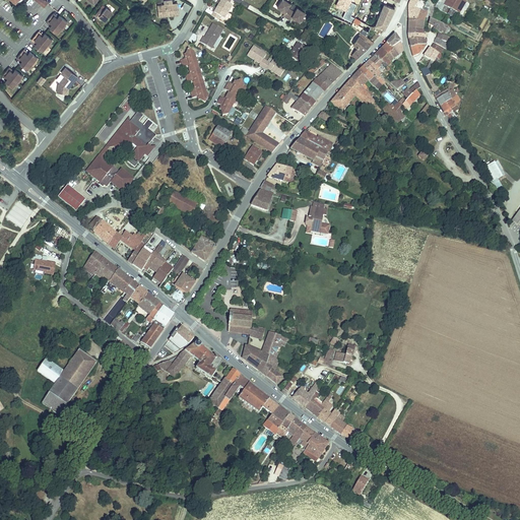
[(230,5),(232,1),(229,0),(220,0),(220,1),(222,2),(214,14),(213,13),(211,17),(220,22),(221,19),(225,20),(233,7),(230,5)]
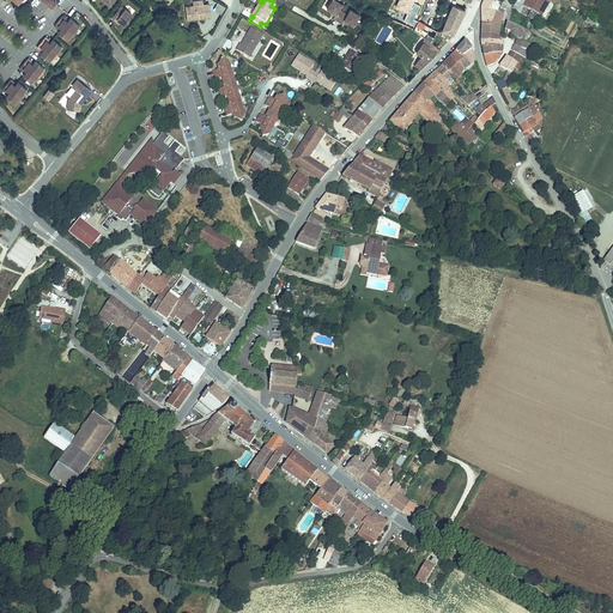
[(341,1),(339,0),(328,0),(326,6),(331,8),(334,11),(334,12),(333,14),(341,19),(343,18),(344,17),(347,18),(352,22),(359,12),(350,6),(346,11),(338,6),(341,1)]
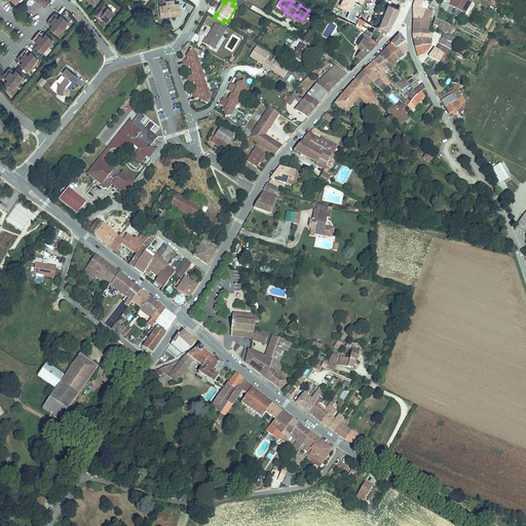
[(413,0),(412,5),(412,13),(428,21),(429,16),(427,15),(427,13),(422,11),(424,6),(418,3),(418,0),(413,0)]
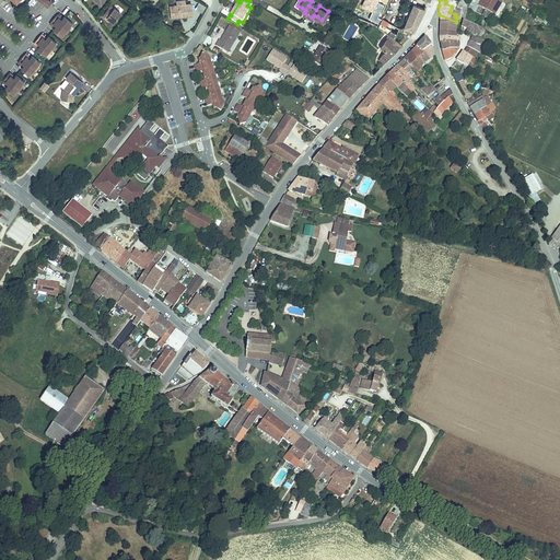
[(494,0),(480,0),(478,6),(494,14),(501,3),(494,0)]
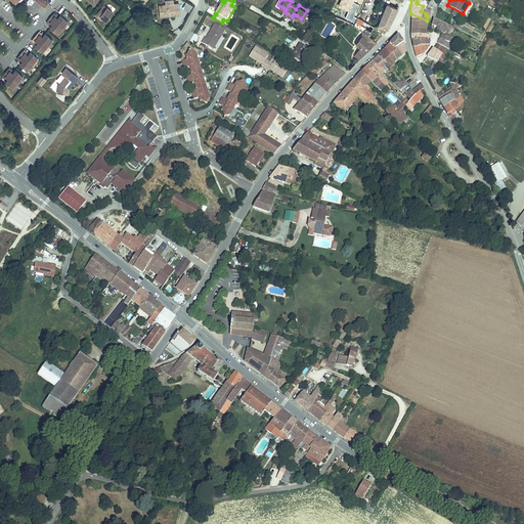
[(179,2),(159,5),(160,15),(180,13),(179,2)]
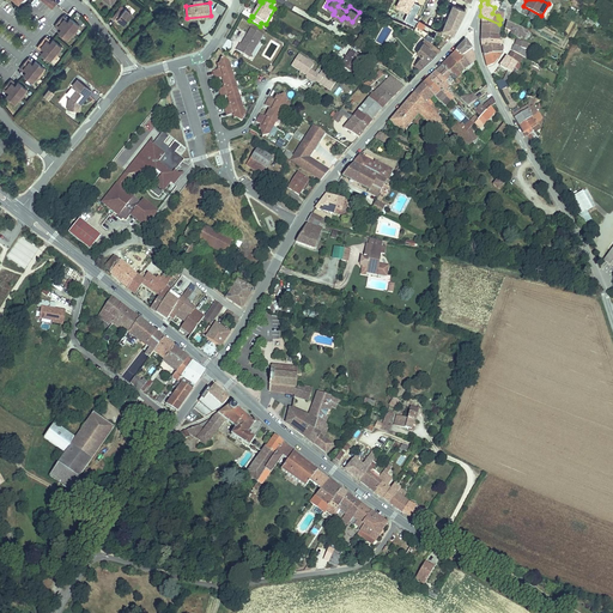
[(394,7),(388,19),(426,40),(441,47),(451,36),(463,8),(451,4),(441,28),(449,31),(439,41),(434,37),(436,30),(394,7)]
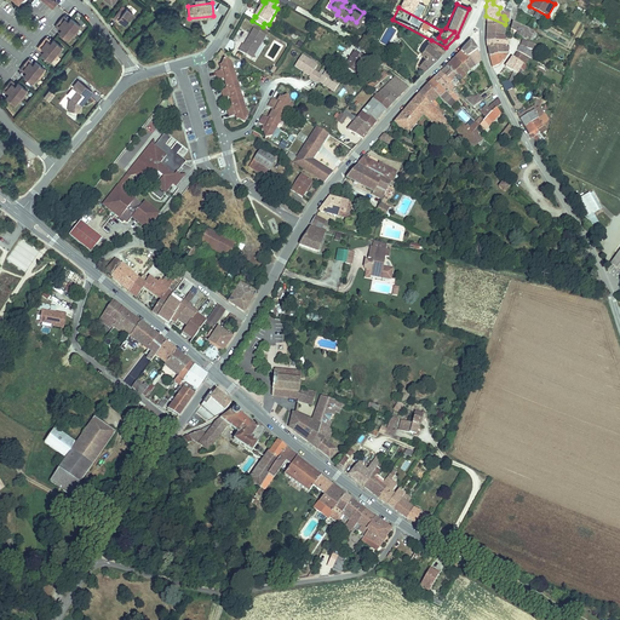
[(121,19),(125,22),(133,12),(126,6),(122,10),(119,7),(113,15),(116,18),(118,16),(121,19)]
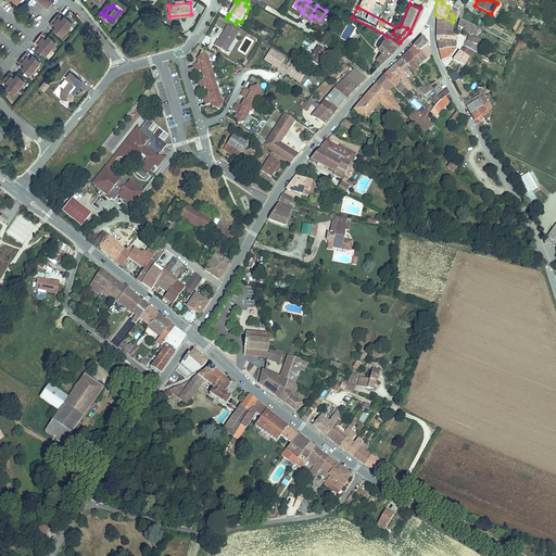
[(70,25),(72,22),(63,15),(62,17),(61,19),(55,14),(50,21),(55,25),(54,26),(52,28),(61,35),(64,32),(63,30),(68,25),(70,25)]
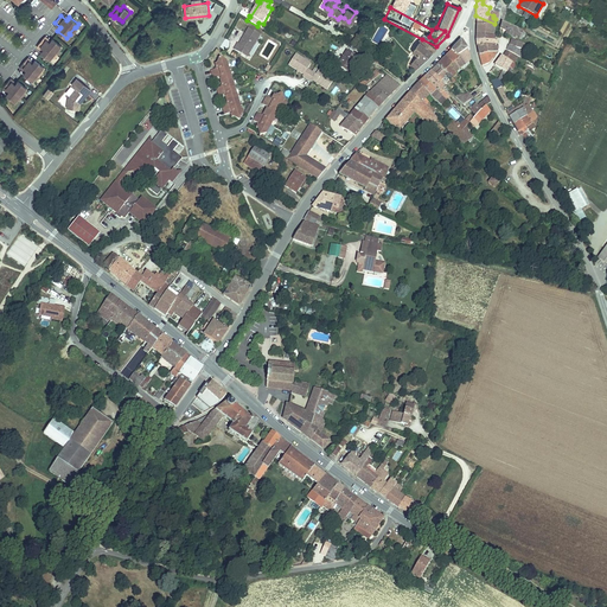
[(494,24),(475,16),(475,31),(491,34),(494,24)]
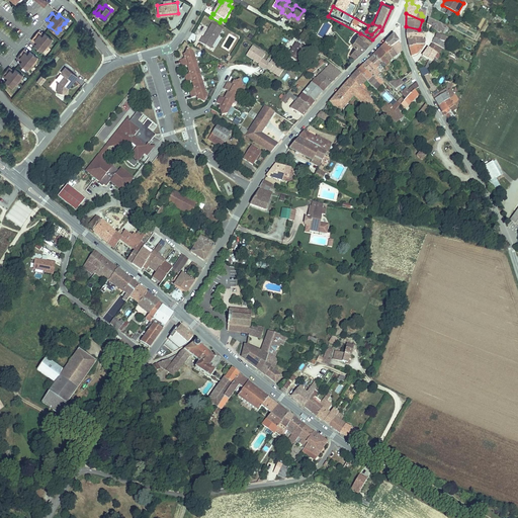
[(438,27),(440,23),(427,17),(425,22),(438,27)]
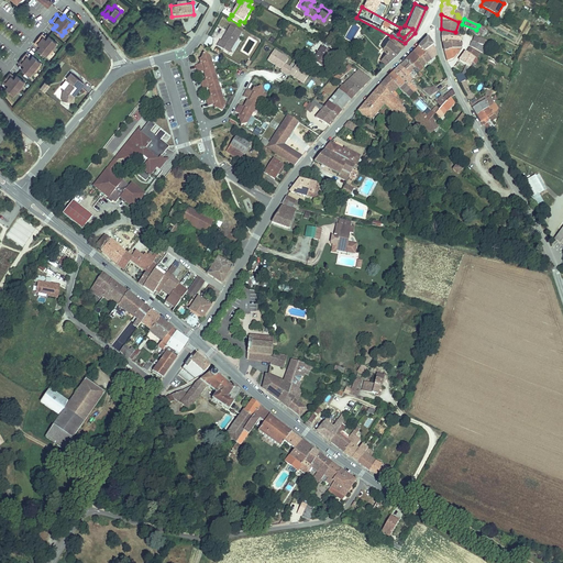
[(220,39),(216,44),(228,52),(241,31),(230,24),(227,31),(228,31),(222,40),(220,39)]
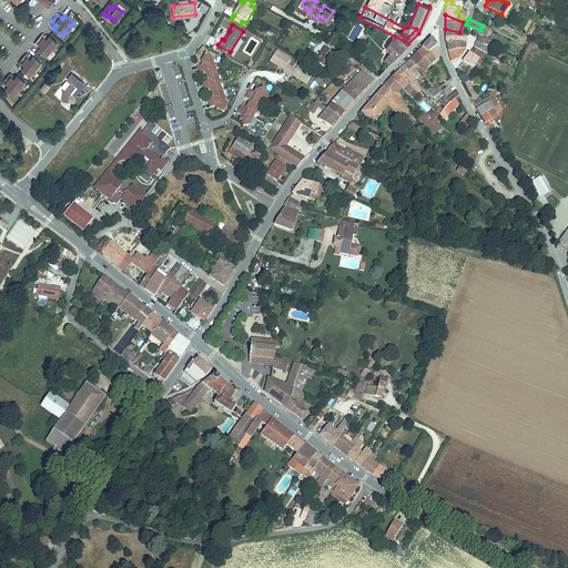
[(54,46),(58,42),(49,34),(47,37),(46,38),(41,33),(34,41),(40,44),(39,47),(38,48),(47,56),(49,52),(48,51),(53,44),(54,46)]
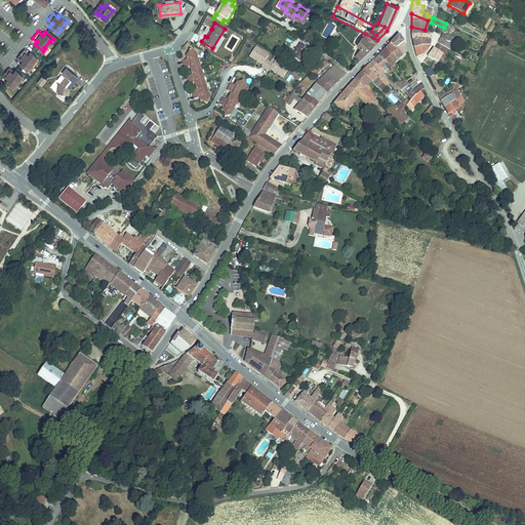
[(357,51),(363,55),(377,40),(365,34),(360,40),(356,38),(353,43),(359,47),(357,51)]
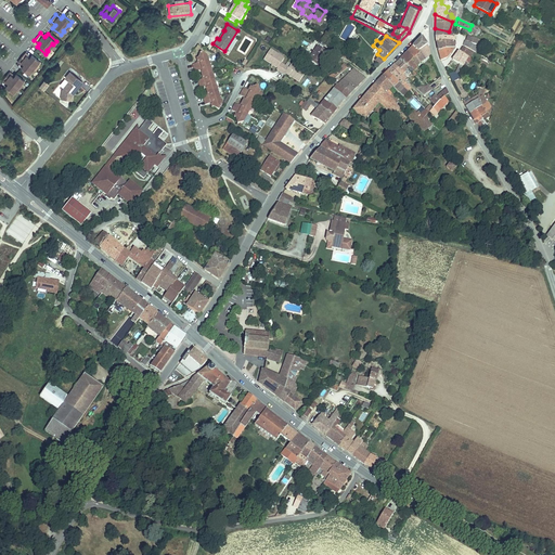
[(421,38),(413,48),(418,53),(427,44),(421,38)]
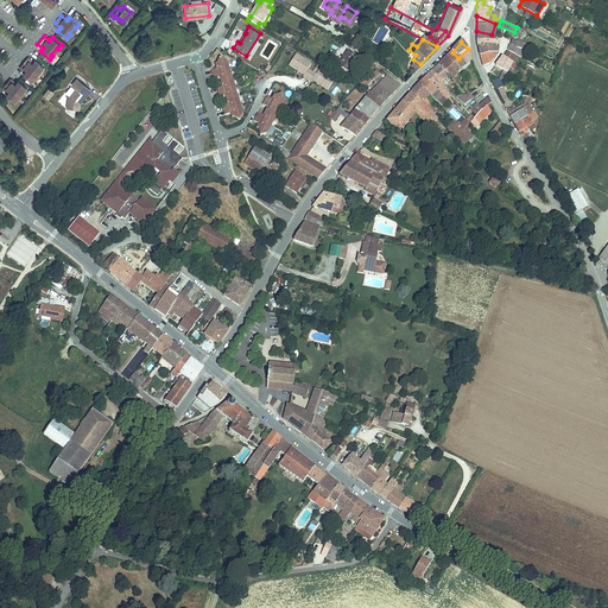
[(494,45),(476,44),(477,54),(477,56),(495,49),(494,45)]
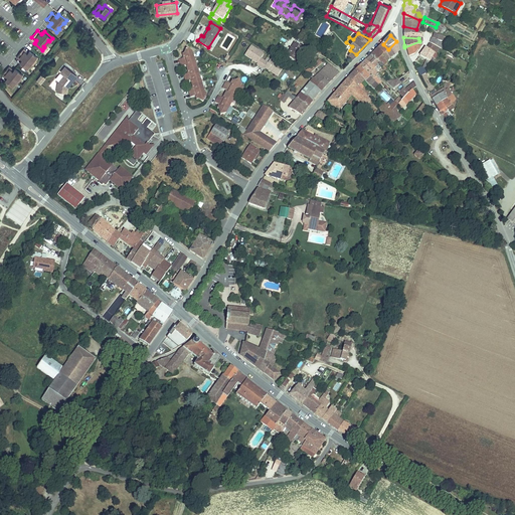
[(430,37),(427,40),(442,47),(444,44),(430,37)]
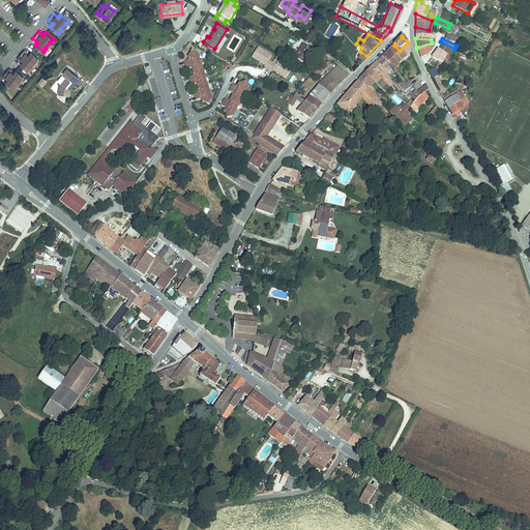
[(394,46),(389,51),(395,57),(392,59),(398,64),(410,52),(408,42),(400,51),(394,46)]
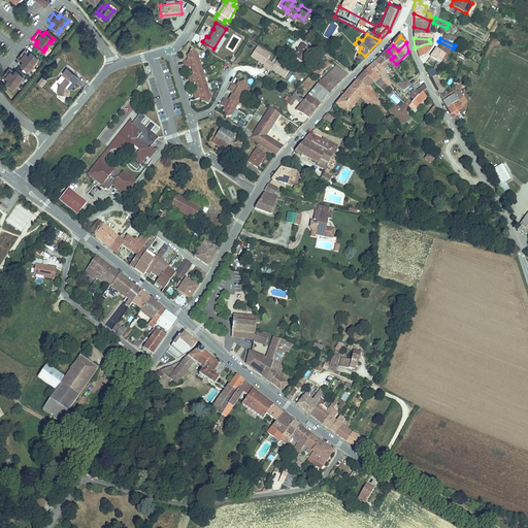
[(430,42),(415,48),(417,56),(424,54),(430,43),(430,42)]
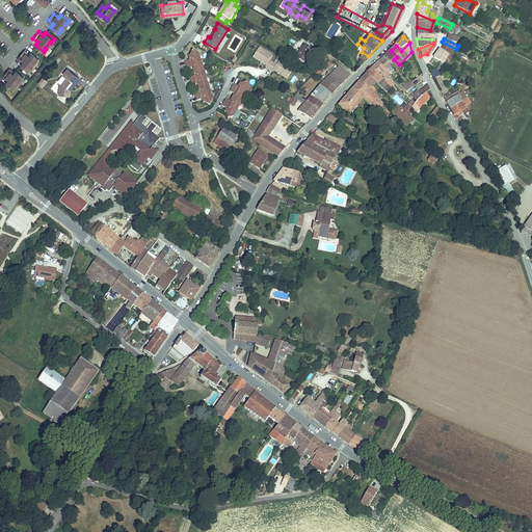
[(187,54),(183,55),(185,62),(189,61),(192,70),(188,71),(190,79),(194,77),(196,85),(192,86),(194,95),(198,92),(200,97),(203,97),(207,99),(210,94),(196,47),(191,44),(188,49),(186,49),(187,54)]
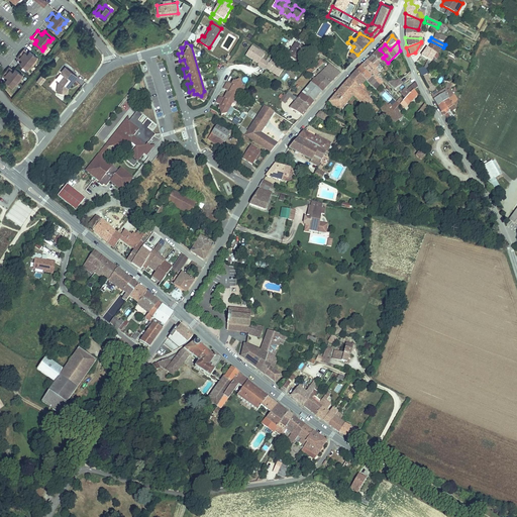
[(289,48),(285,56),(294,61),(301,47),(292,42),(290,45),(289,44),(287,46),(289,48)]
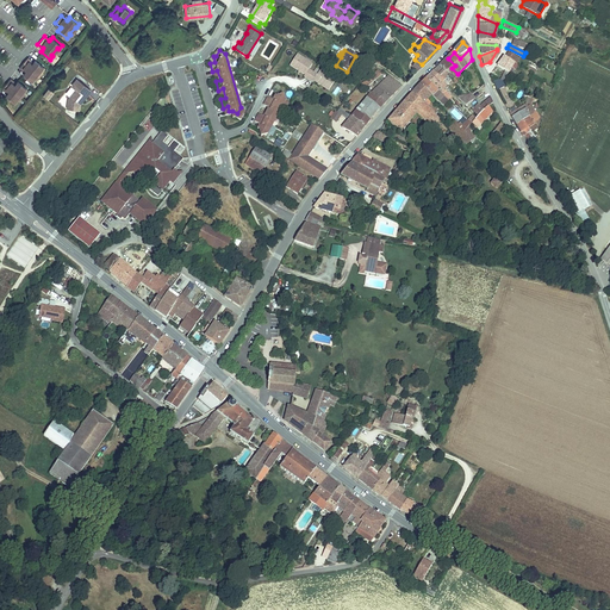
[(305,76),(310,69),(307,68),(311,62),(296,54),(290,64),(305,74),(304,76),(305,76)]
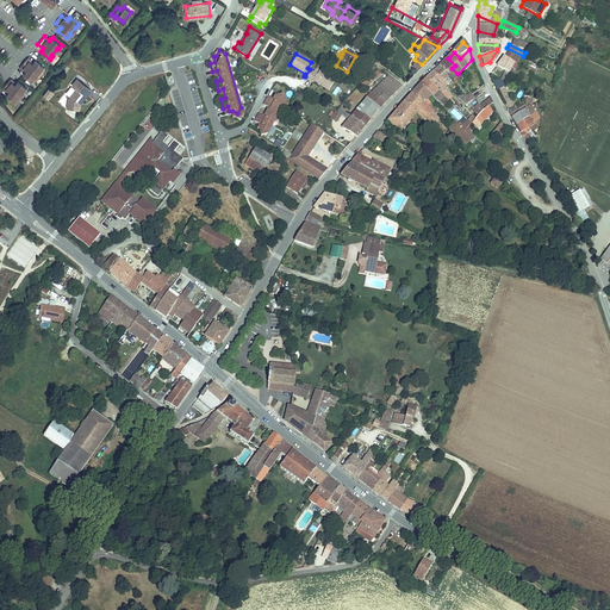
[(499,58),(495,64),(506,72),(512,60),(504,55),(502,54),(499,58)]
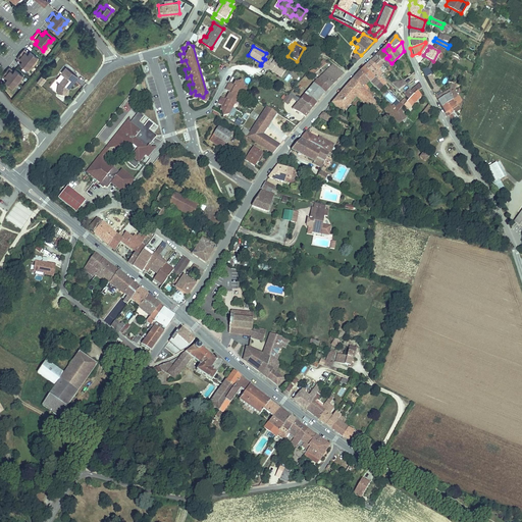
[(35,59),(38,56),(30,50),(28,52),(27,53),(22,49),(17,55),(21,59),(21,60),(19,62),(28,68),(31,65),(30,64),(34,59),(35,59)]
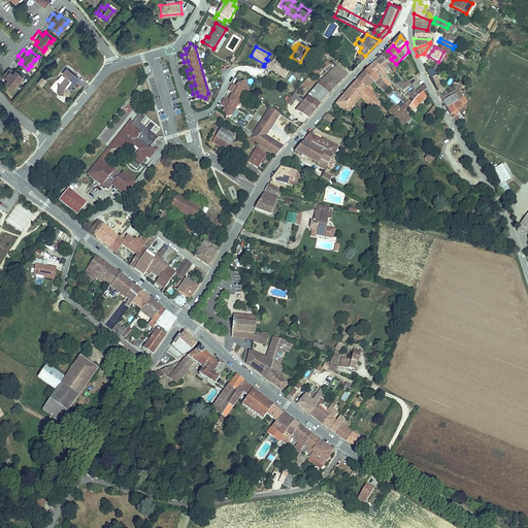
[(388,51),(385,54),(391,60),(391,59),(394,57),(388,51)]
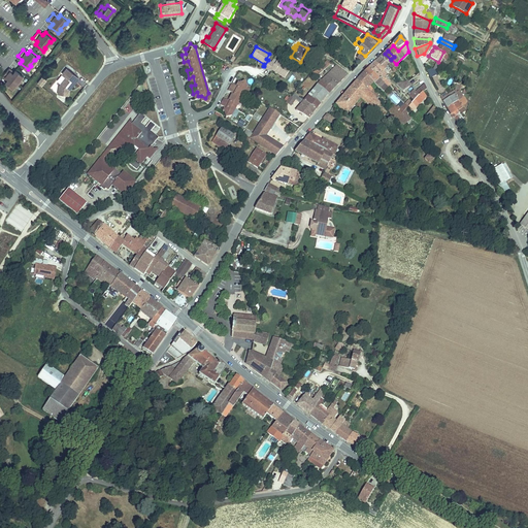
[(385,54),(380,58),(386,65),(391,60),(385,54)]
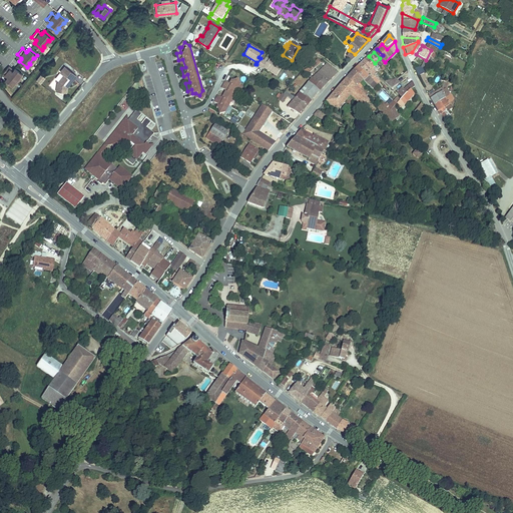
[(315,56),(304,71),(308,74),(320,60),(315,56)]
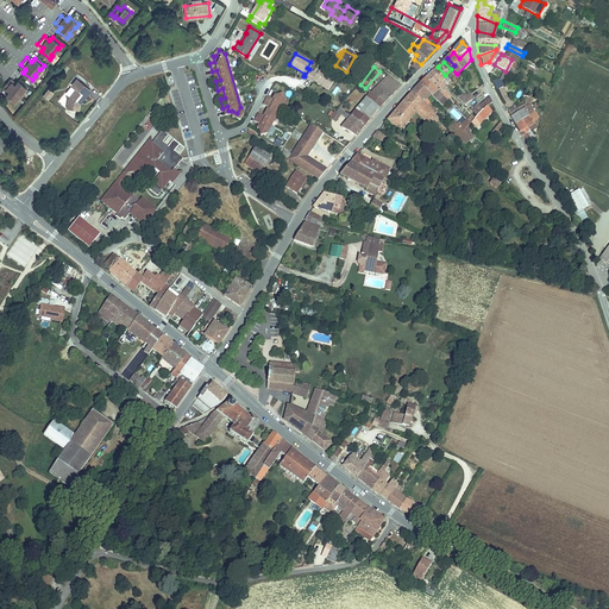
[(438,67),(432,73),(443,83),(444,85),(446,83),(450,80),(445,75),(438,67)]
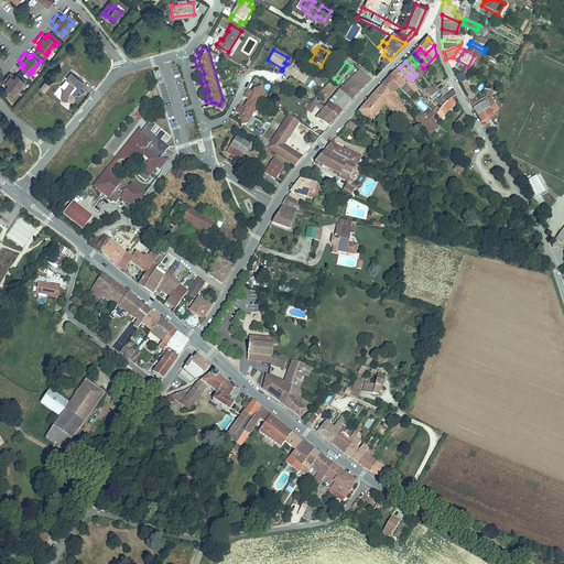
[(293,68),(286,64),(282,71),(289,75),(290,73),(304,82),(310,71),(296,63),(293,68)]
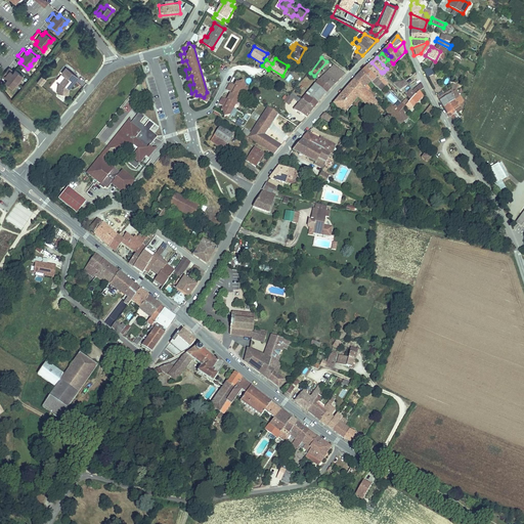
[(388,59),(383,64),(387,69),(393,63),(388,58),(388,59)]
